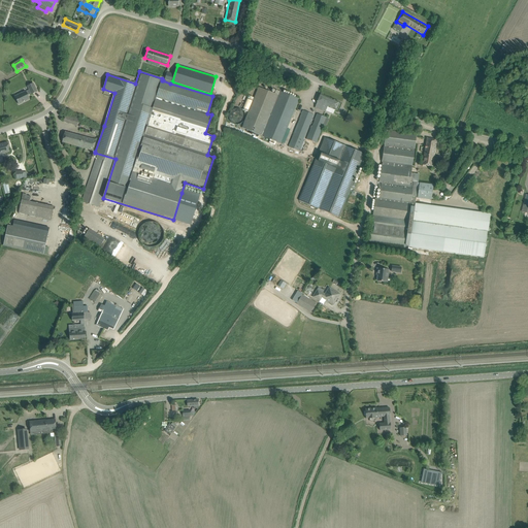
[(29,90),(14,97),(19,104),(30,99),(28,95),(31,94),(32,94),(37,92),(33,84),(28,87),(29,90)]
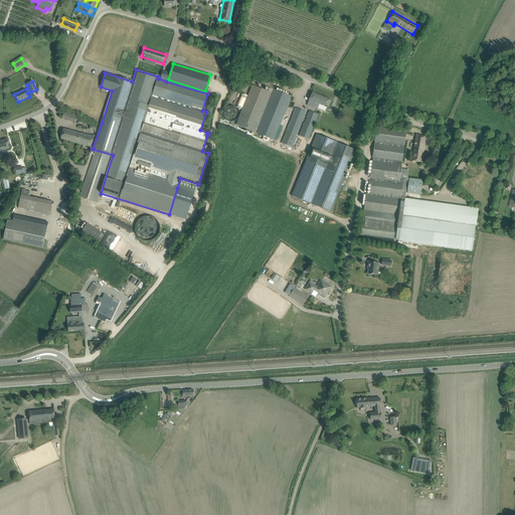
[(251,84),(235,125),(274,140),(292,97),(269,88),(267,92),(251,84)]
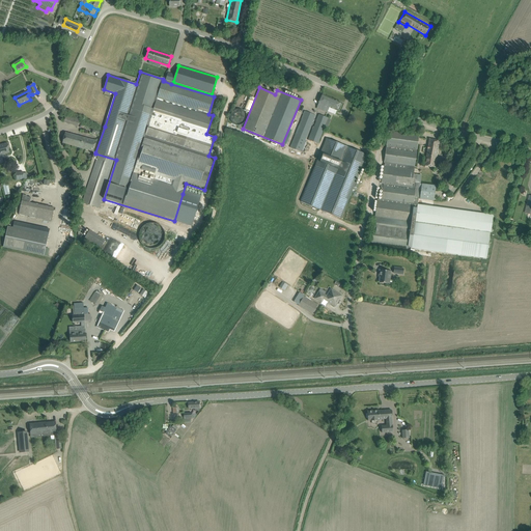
[(323,94),(316,108),(327,113),(329,108),(337,111),(341,103),(323,94)]
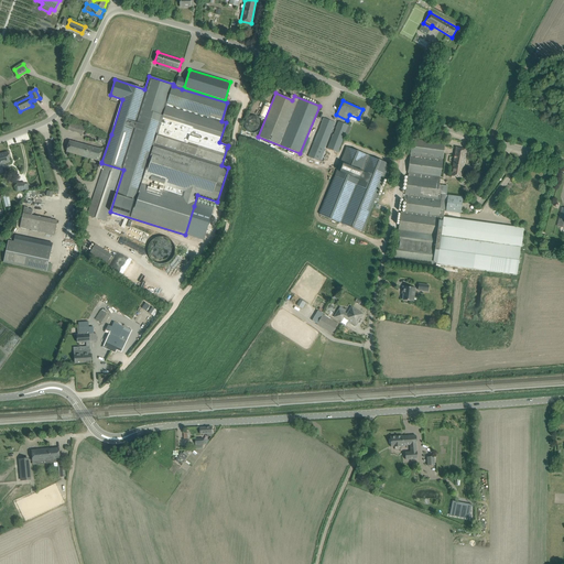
[(324,118),(308,156),(320,161),(335,122),(324,118)]
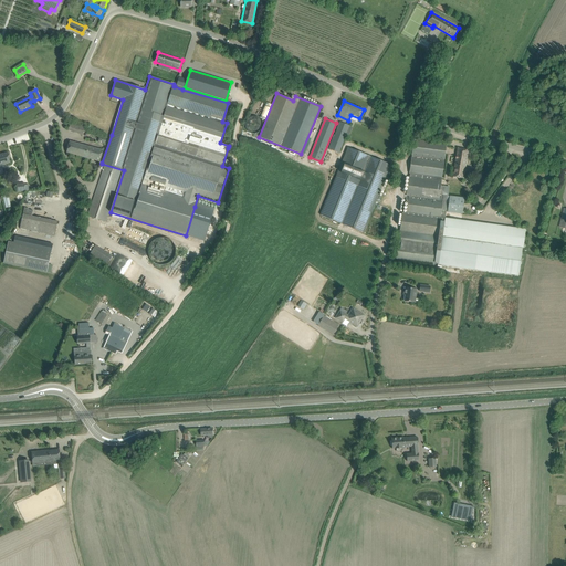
[(71,122),(67,130),(83,135),(85,126),(71,122)]
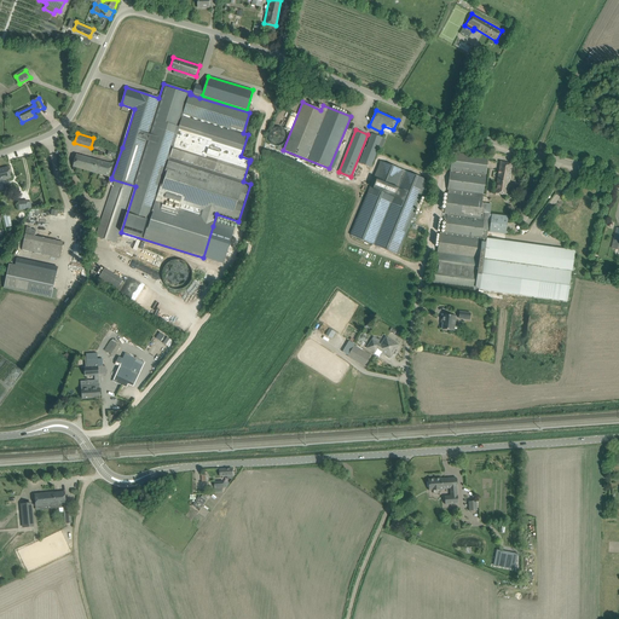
[(382,138),(371,133),(366,148),(365,148),(359,163),(371,168),(377,152),(376,152),(382,138)]
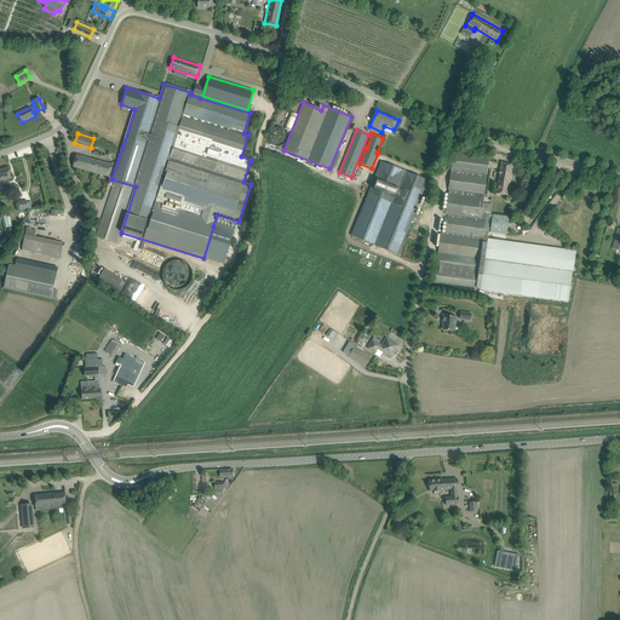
[(483,195),(488,164),(488,158),(454,153),(449,190),(483,195)]
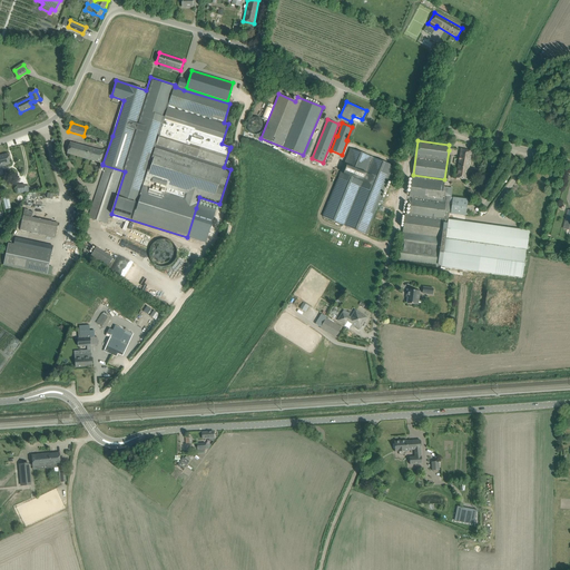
[(67,154),(100,163),(104,151),(70,143),(67,154)]
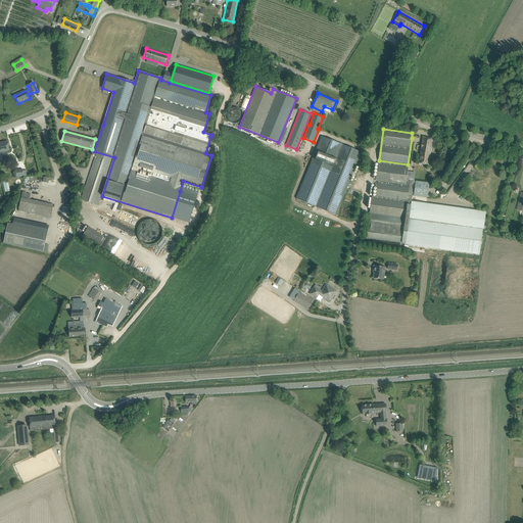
[(310,165),(296,199),(335,215),(349,180),(361,152),(357,150),(331,140),(323,137),(322,136),(311,164),(310,165)]
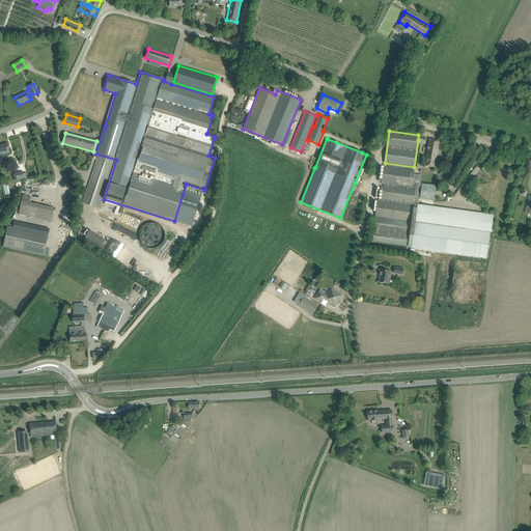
[(429,139),(428,143),(423,165),(434,167),(440,141),(429,139)]
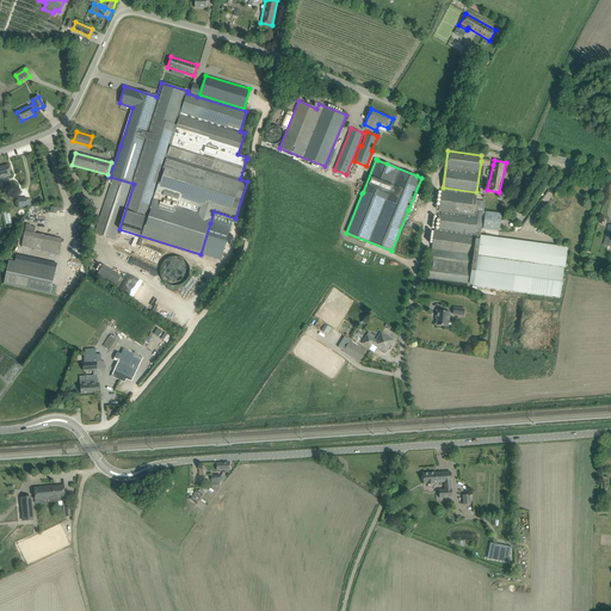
[(8,165),(0,166),(0,178),(11,176),(8,165)]
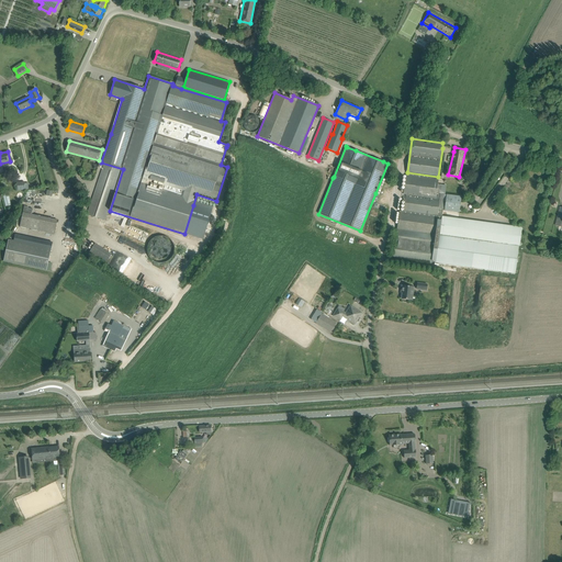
[(104,221),(121,169),(104,164),(87,215),(104,221)]
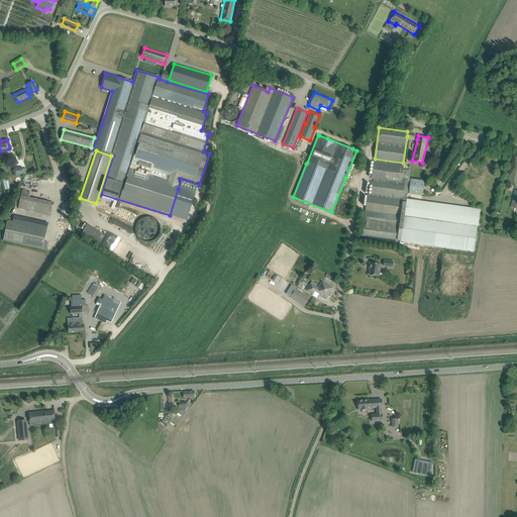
[(368,194),(363,236),(368,237),(394,240),(394,241),(396,241),(396,240),(400,241),(474,251),(480,209),(406,199),(407,194),(421,196),(424,181),(401,178),(403,166),(395,165),(374,162),(372,179),(374,179),(372,195),(368,194)]
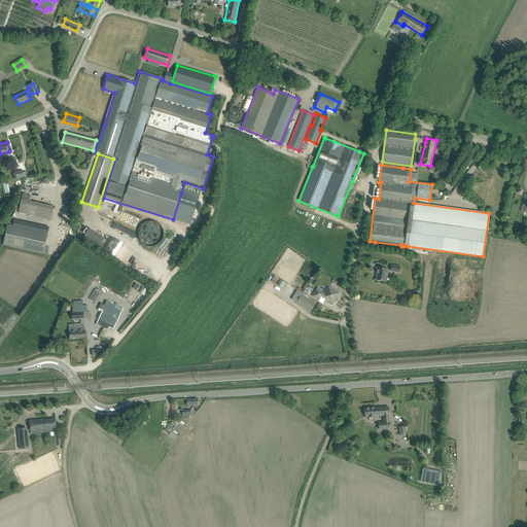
[(54,206),(30,201),(31,197),(27,196),(27,195),(23,194),(19,213),(50,220),(54,206)]
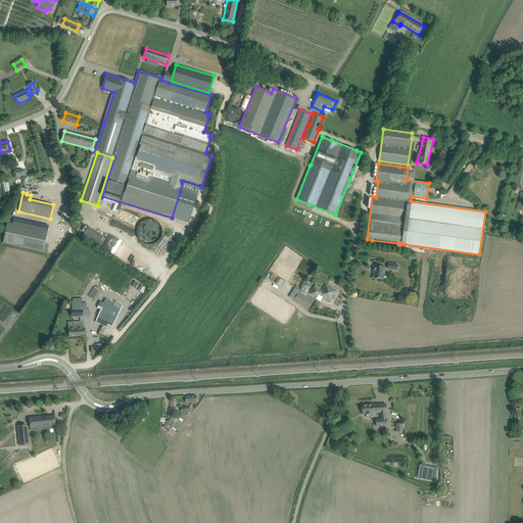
[(43,252),(47,232),(7,223),(3,243),(43,252)]
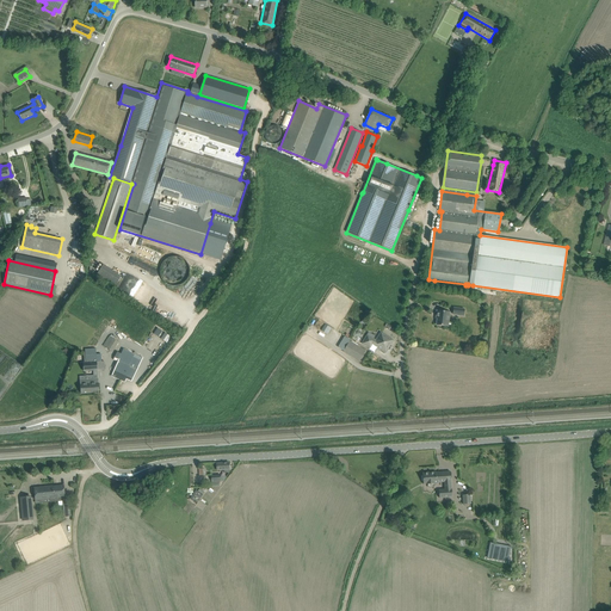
[(189,273),(189,271),(187,269),(186,266),(185,264),(183,261),(180,260),(178,260),(174,260),(172,260),(170,260),(167,261),(166,264),(164,266),(162,267),(161,271),(161,273),(161,276),(162,278),(164,281),(165,283),(167,284),(170,285),(172,287),(174,287),(178,287),(180,285),(183,285),(185,283),(186,281),(187,279),(189,276),(189,273)]
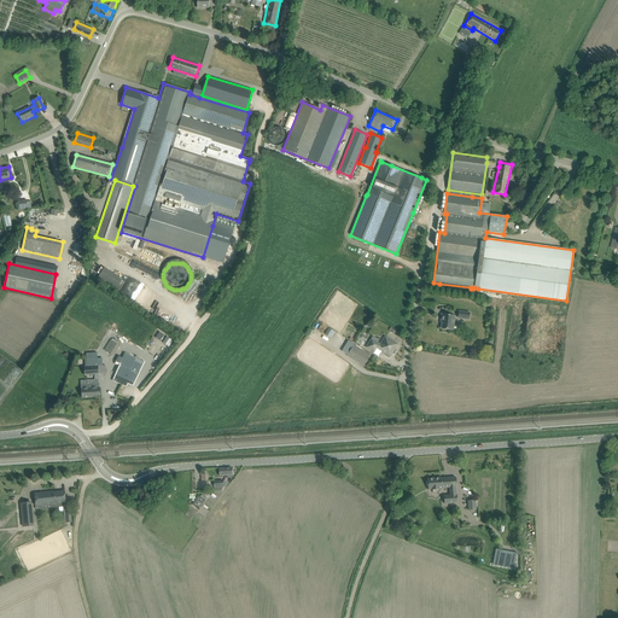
[(115,292),(123,280),(104,268),(97,280),(115,292)]
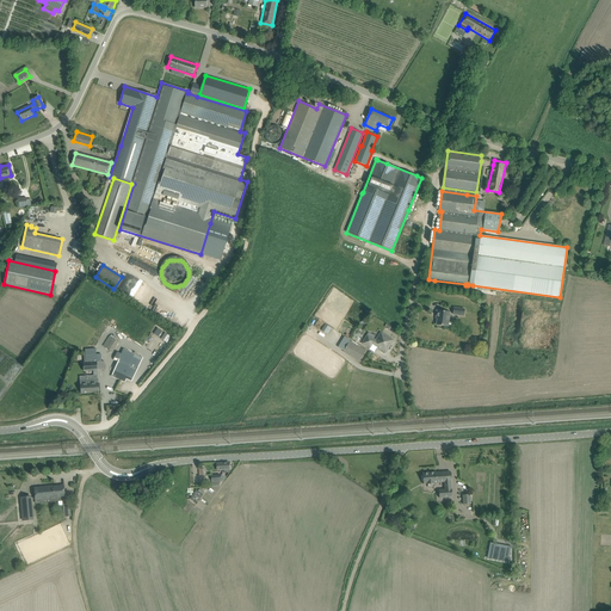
[(437,310),(436,315),(438,315),(436,325),(448,326),(450,313),(437,310)]
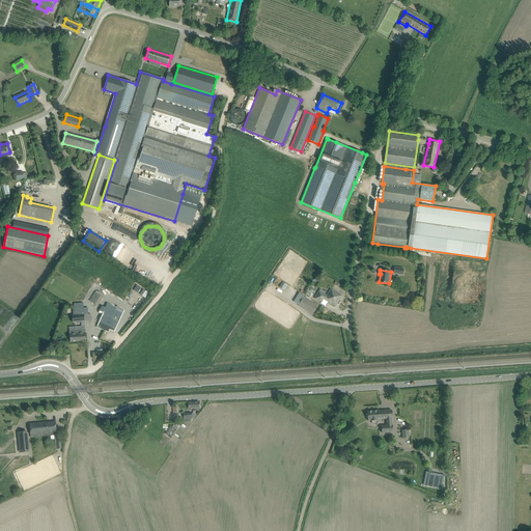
[(282,282),(279,287),(284,290),(288,285),(282,282)]
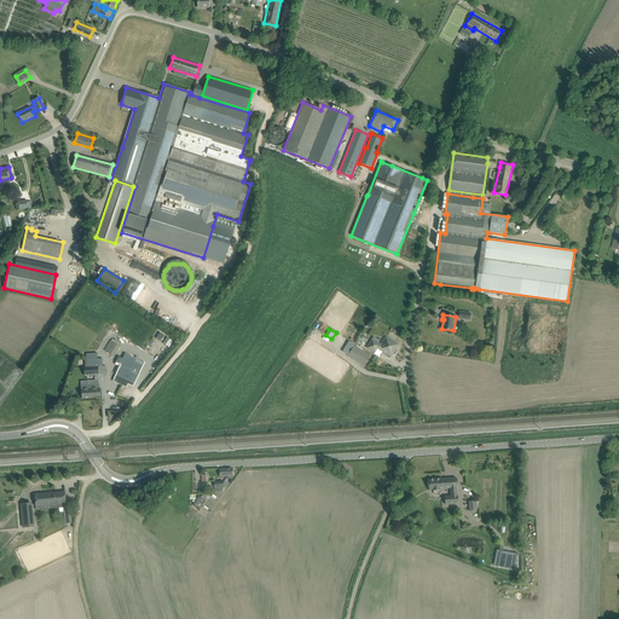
[(372,341),(368,348),(375,352),(377,348),(391,357),(398,345),(386,339),(381,346),(372,341)]
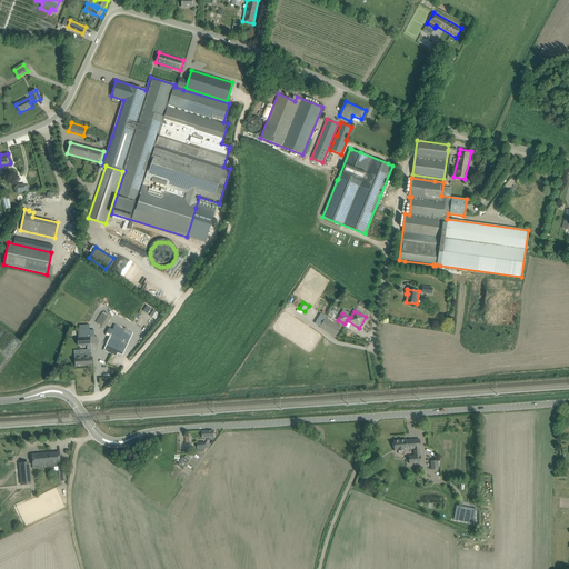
[(340,327),(326,318),(326,317),(321,313),(315,323),(320,327),(319,327),(335,337),(340,327)]
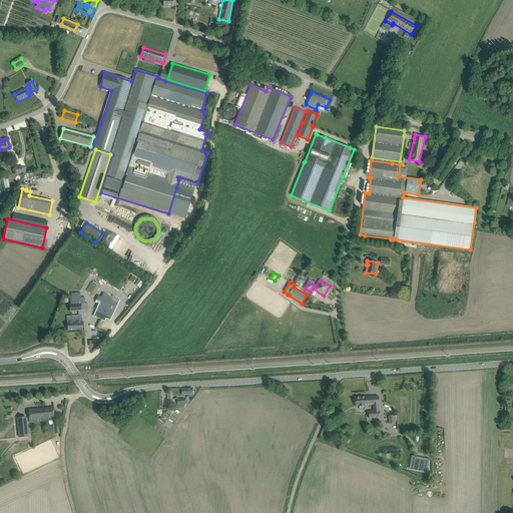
[(95,284),(89,293),(94,296),(100,288),(95,284)]
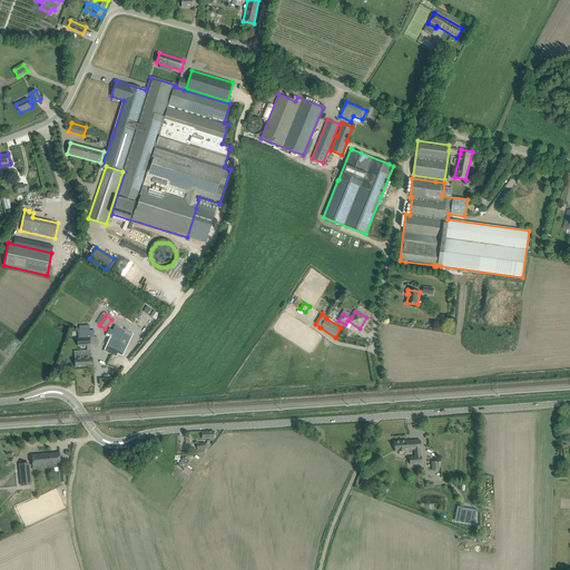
[(78,337),(77,337),(77,346),(90,345),(98,345),(97,337),(95,337),(94,330),(89,330),(89,325),(79,326),(79,327),(79,337),(78,337)]
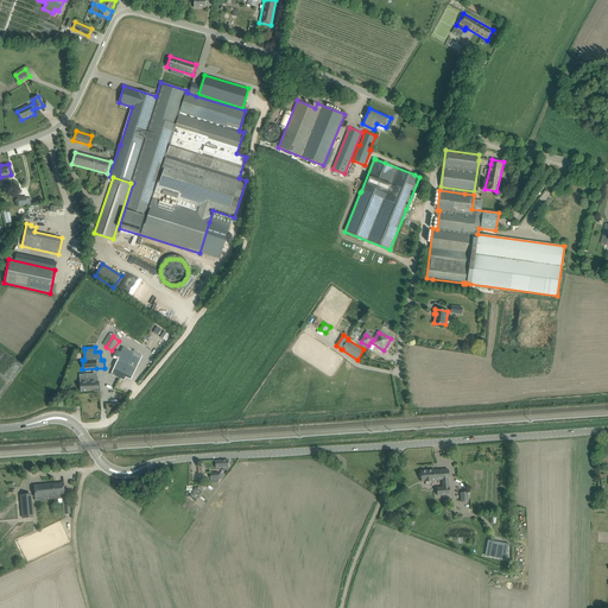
[(115,365),(111,374),(124,380),(125,378),(131,380),(137,367),(141,356),(122,348),(121,353),(118,359),(114,356),(113,359),(118,360),(115,365)]
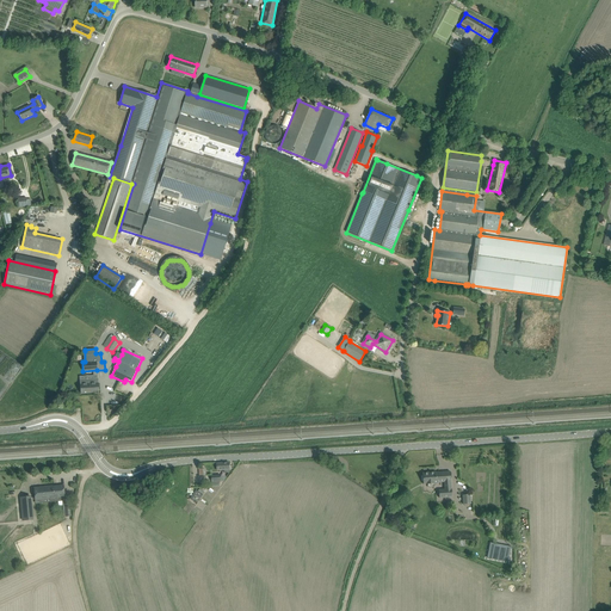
[(98,378),(80,380),(81,394),(99,393),(98,378)]
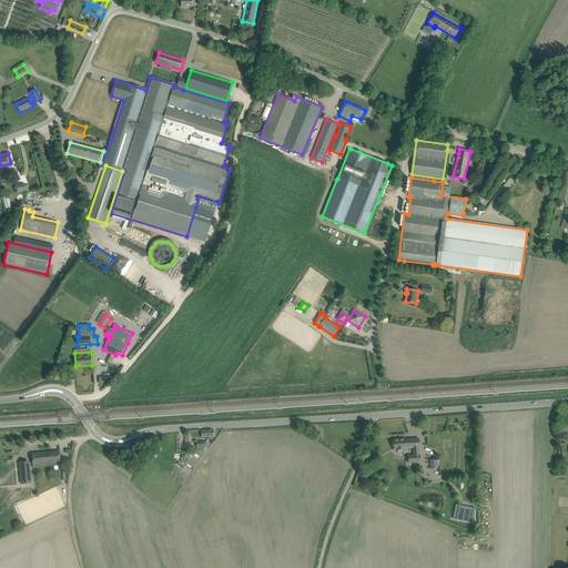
[(213,439),(213,436),(213,429),(201,430),(202,437),(209,437),(209,439),(213,439)]
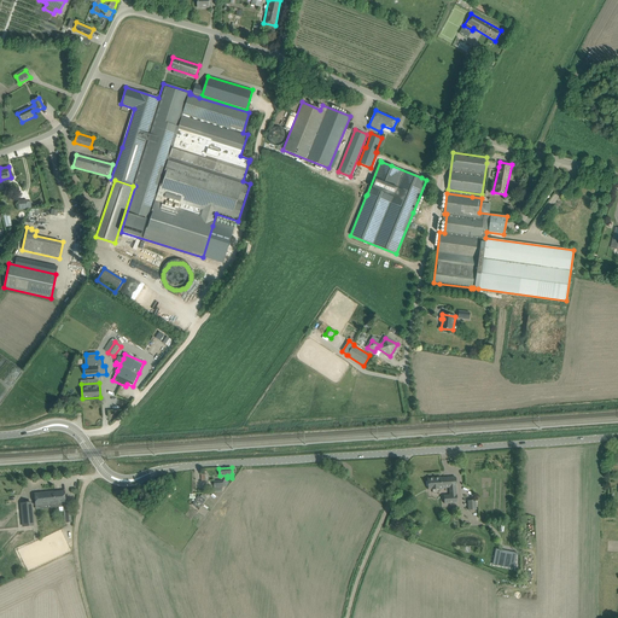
[(456,487),(456,483),(455,477),(441,478),(427,478),(429,490),(431,490),(432,490),(432,491),(433,491),(433,493),(435,494),(436,494),(437,494),(437,493),(438,493),(438,491),(438,490),(438,489),(439,489),(442,489),(442,488),(449,488),(450,495),(444,496),(444,503),(458,502),(456,495),(455,487),(456,487)]
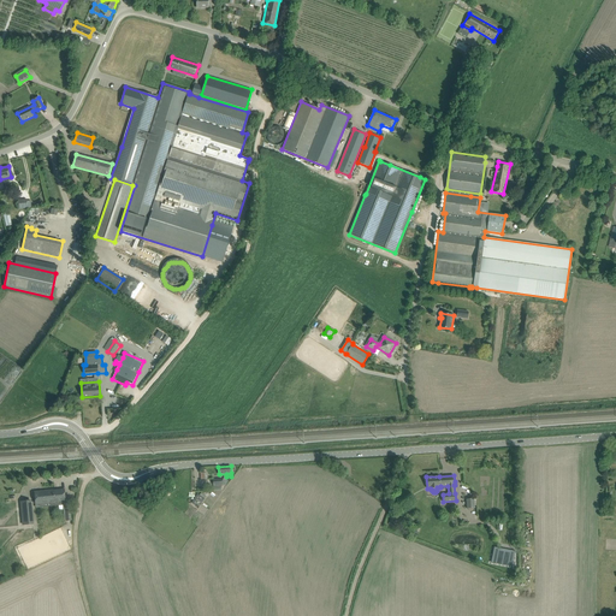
[(53,490),(35,492),(36,504),(54,503),(54,502),(65,501),(64,490),(53,491),(53,490)]
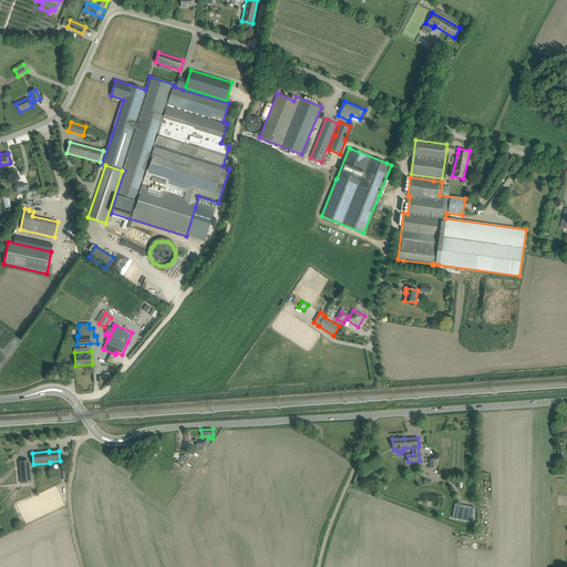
[(28,461),(19,462),(21,483),(30,482),(28,461)]
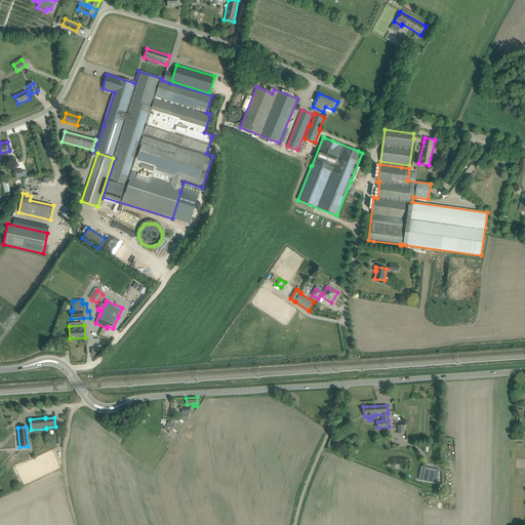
[(436,471),(425,469),(422,479),(434,481),(436,471)]
